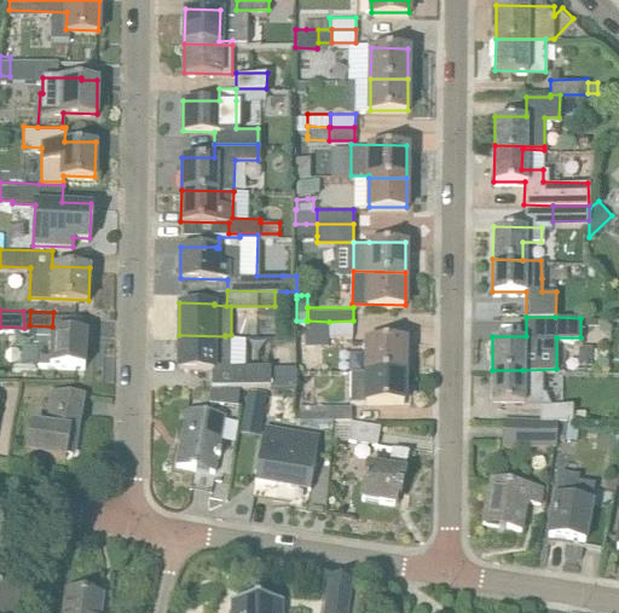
[(329,335),(329,322),(307,321),(305,321),(305,342),(328,342),(329,335)]
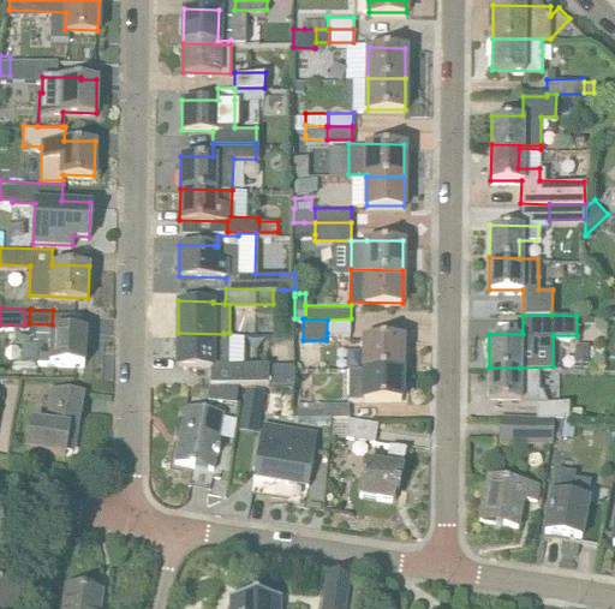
[(351,318),(327,320),(327,333),(351,333),(351,318)]
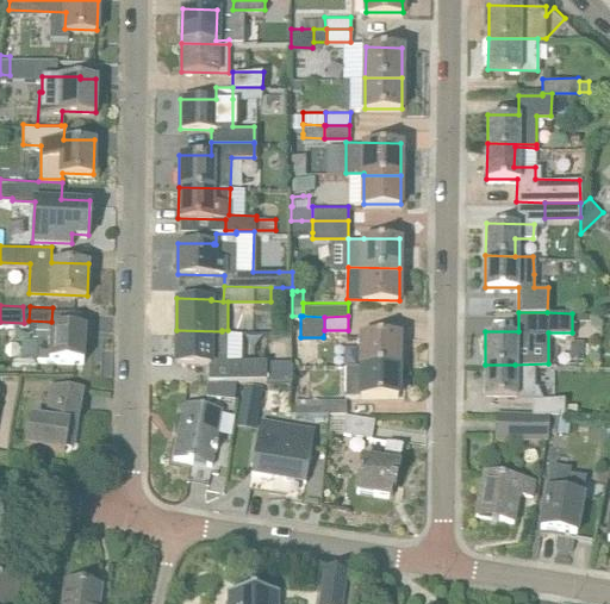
[(83,361),(85,325),(35,323),(35,335),(39,335),(38,357),(83,361)]
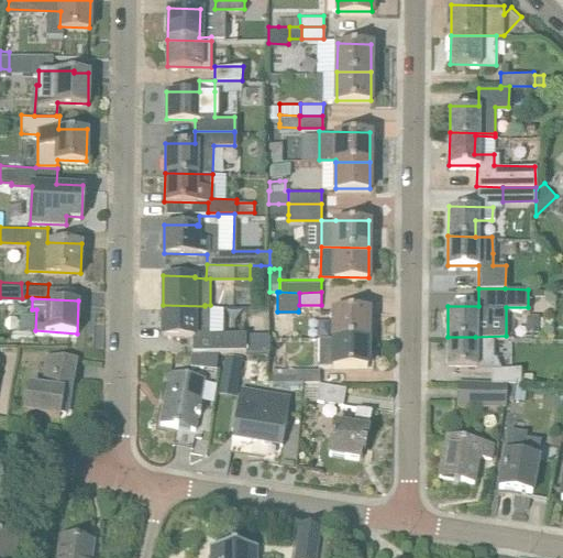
[(205,305),(205,306),(163,305),(163,335),(192,335),(191,350),(205,350),(269,351),(271,332),(209,332),(210,305),(205,305)]
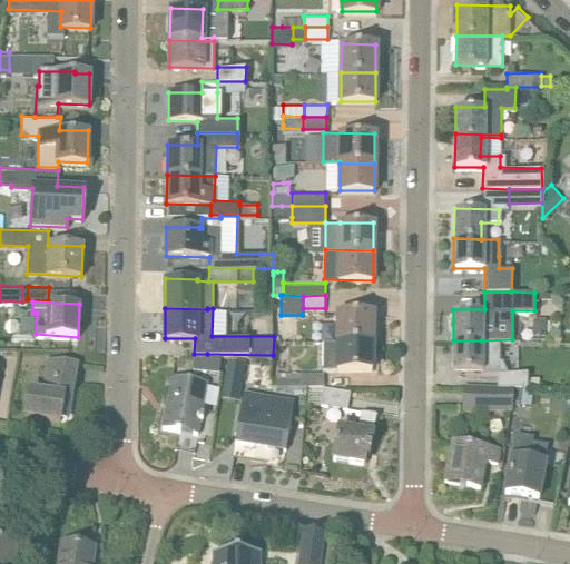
[(338,338),(372,339),(372,313),(335,313),(336,338),(338,338)]
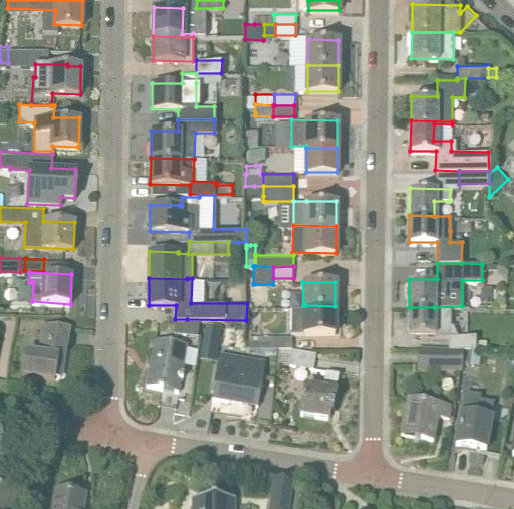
[(335,333),(335,306),(305,305),(305,307),(292,307),(292,333),(335,333)]
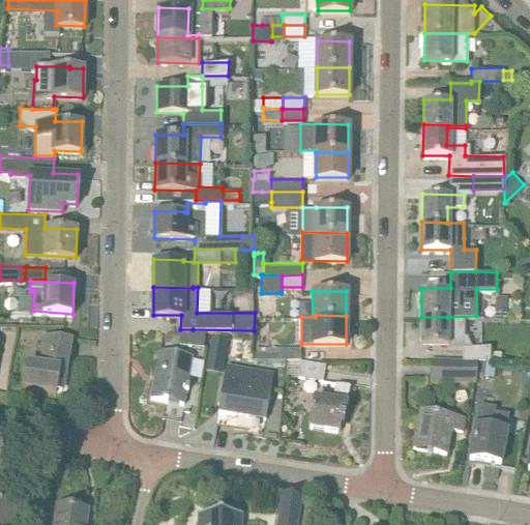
[(421,345),(465,345),(465,333),(447,333),(447,317),(421,317),(421,345)]
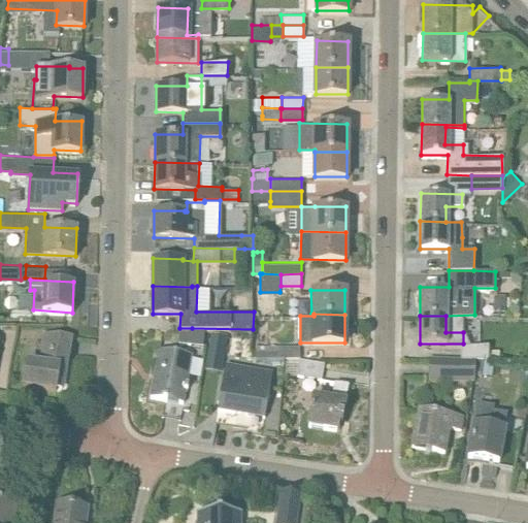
[(178,340),(190,341),(191,329),(180,329),(178,340)]
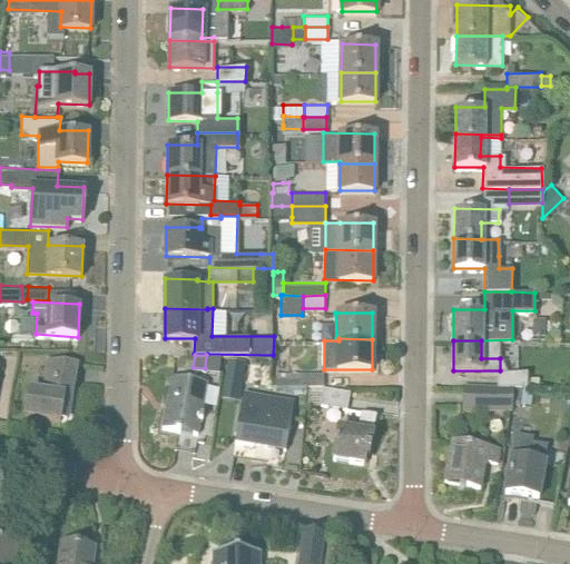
[(225,373),(243,377),(246,358),(228,355),(225,373)]
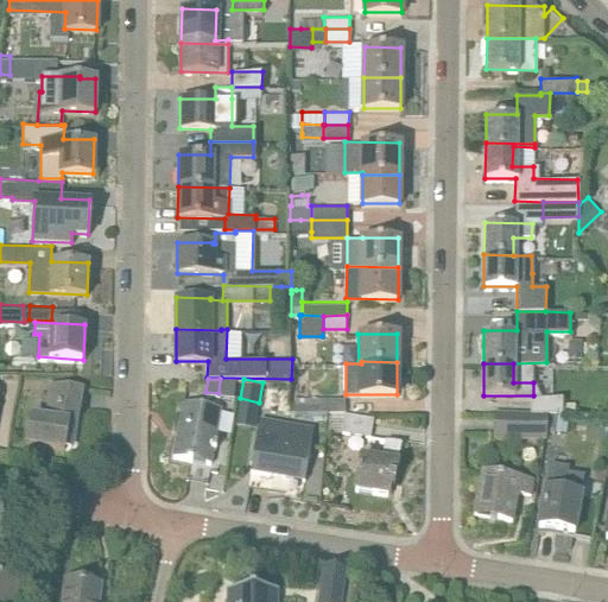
[(75,424),(81,386),(52,381),(46,414),(31,411),(26,439),(64,447),(68,423),(75,424)]
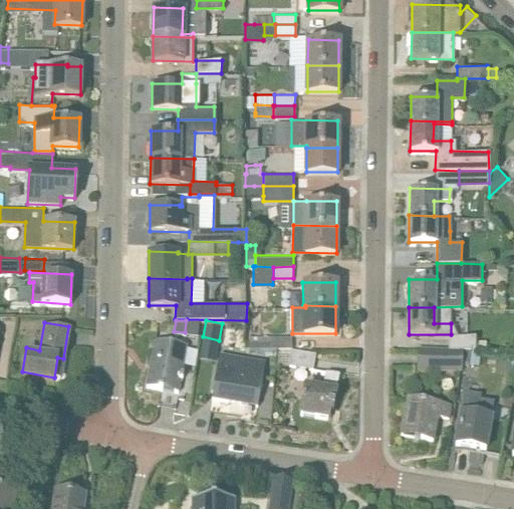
[(249,345),(270,345),(270,334),(248,334),(249,345)]
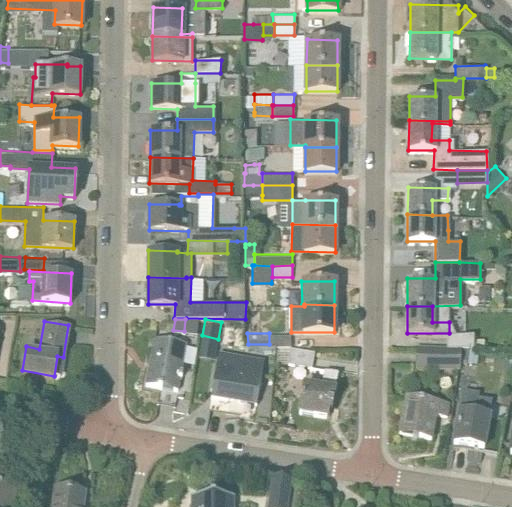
[(269,333),(269,344),(291,344),(291,337),(291,333),(269,333)]
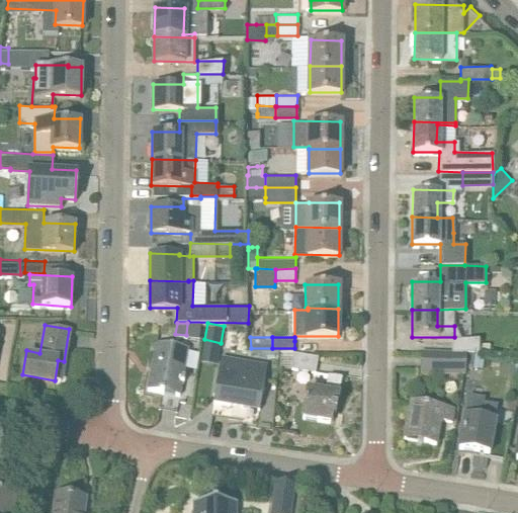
[(473,350),(479,351),(479,338),(459,337),(459,350),(465,350),(473,350)]
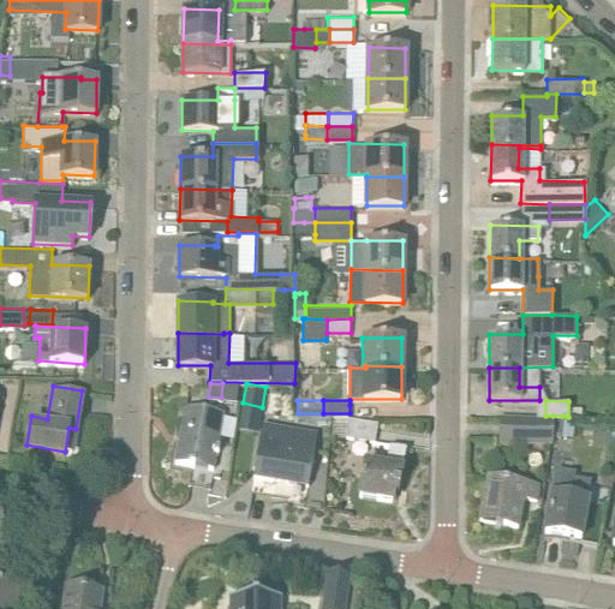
[(185,404),(175,460),(213,467),(215,452),(218,452),(219,446),(216,446),(222,410),(185,404)]
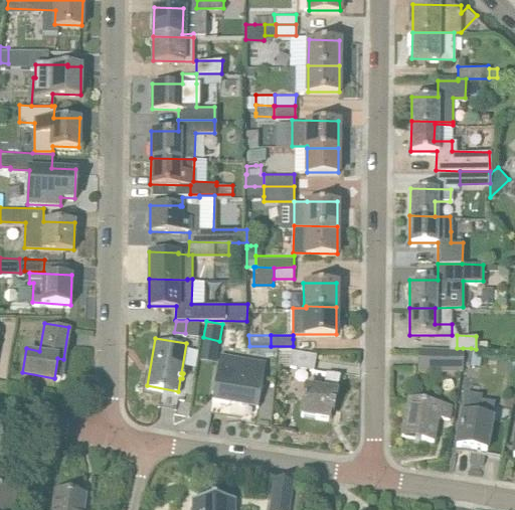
[(461,369),(463,348),(457,348),(420,347),(420,367),(461,369)]
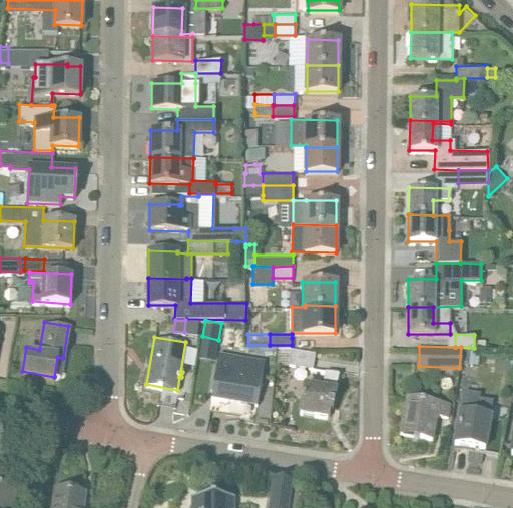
[(315,351),(292,347),(290,362),(312,367),(315,351)]
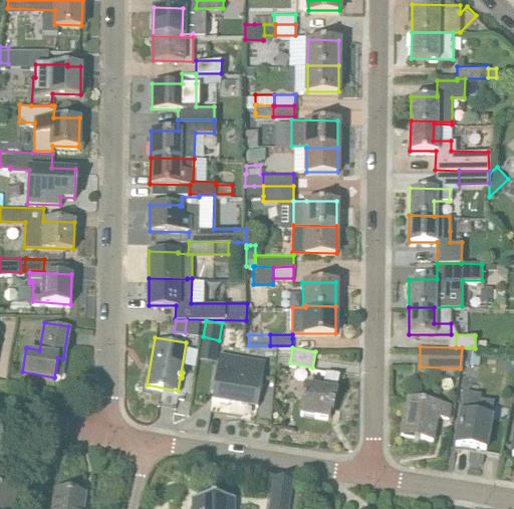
[(254,421),(265,360),(221,353),(212,396),(229,400),(226,416),(254,421)]
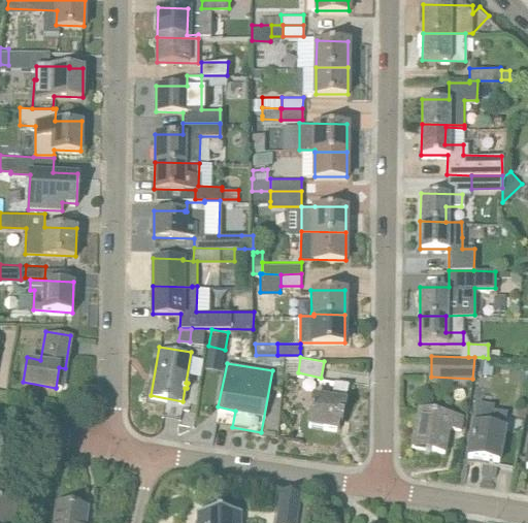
[(331,398),(314,394),(308,423),(336,428),(338,417),(342,417),(345,400),(344,400),(348,384),(334,381),(331,398)]
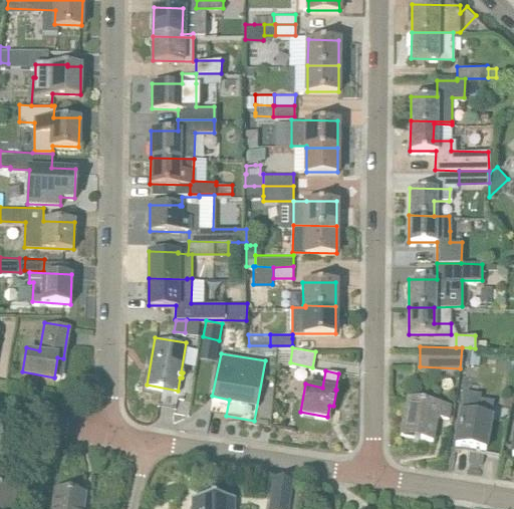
[(490,418),(490,416),(493,398),(479,395),(479,393),(465,391),(457,443),(460,443),(459,448),(499,455),(500,451),(506,422),(490,418)]
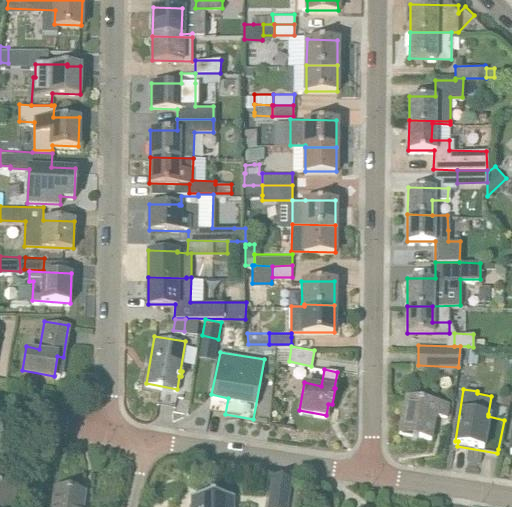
[(446,415),(448,402),(406,395),(399,431),(412,433),(412,435),(418,436),(418,434),(431,436),(435,413),(446,415)]
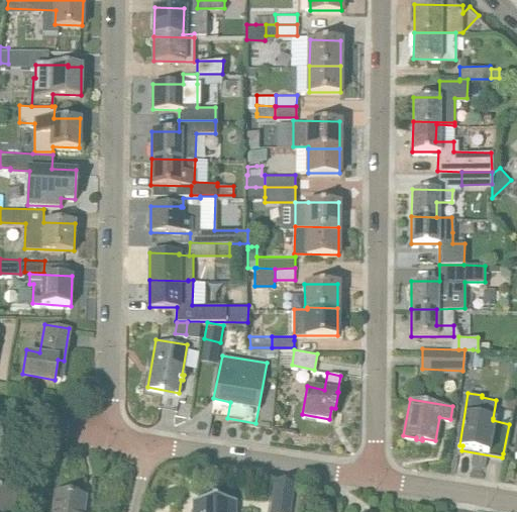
[(288,511),(290,506),(292,486),(276,484),(273,503),(271,511),(288,511)]
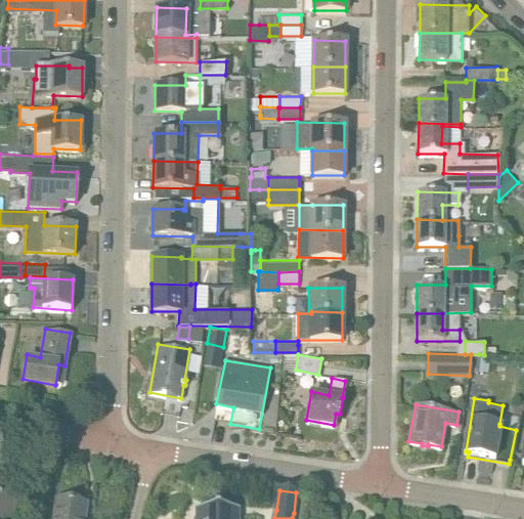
[(0,518),(18,518),(19,516),(11,515),(14,498),(0,494),(0,518)]
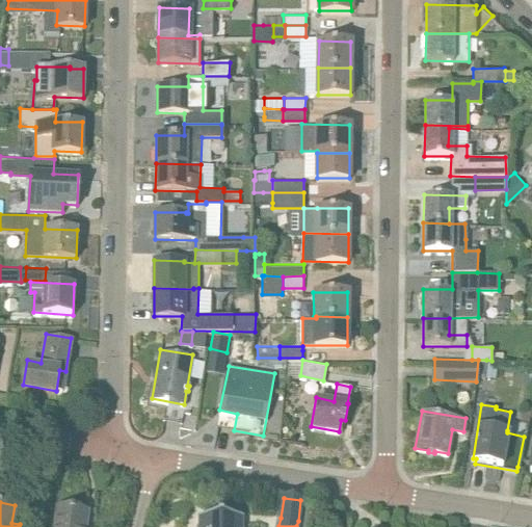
[(55,526),(84,526),(87,509),(57,505),(57,509),(55,526)]
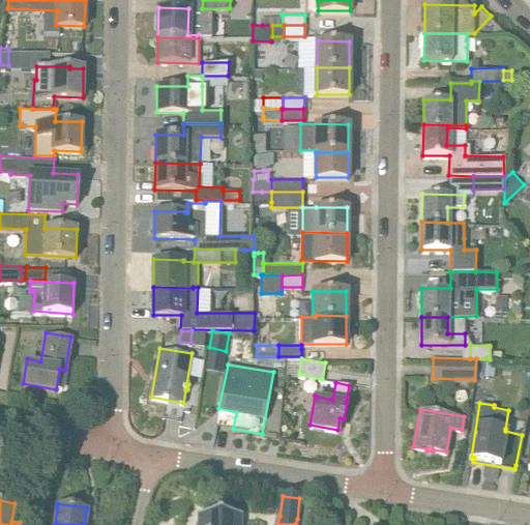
[(198,512),(198,524),(239,524),(239,513),(198,512)]
